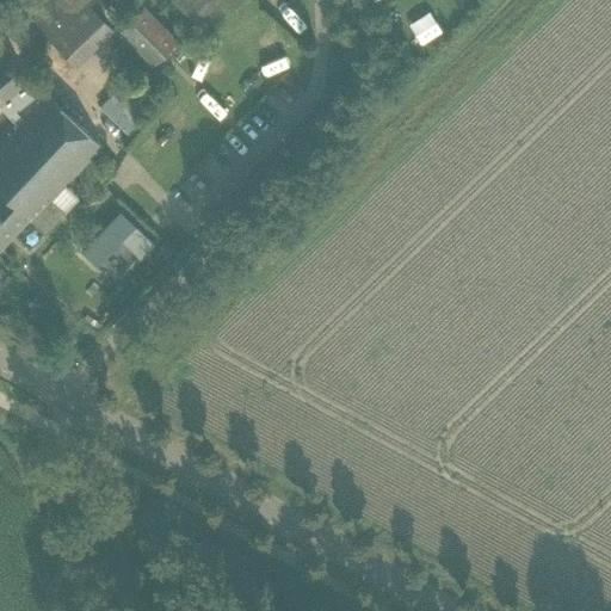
[(55,0),(25,0),(20,6),(36,23),(34,25),(75,68),(115,31),(88,6),(92,0),(59,0),(57,2),(55,0)]
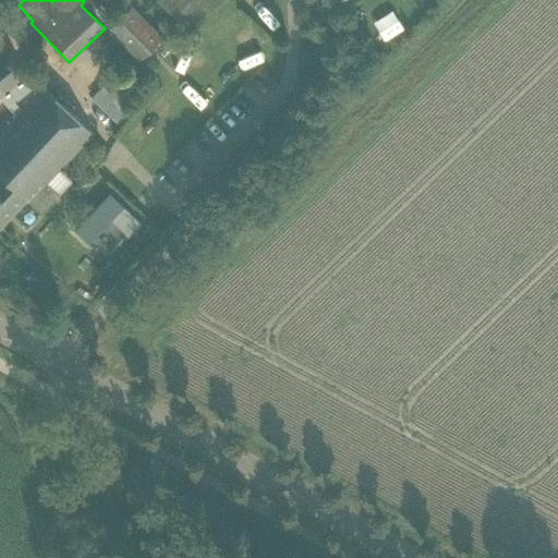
[(154,0),(189,33),(220,0),(154,0)]
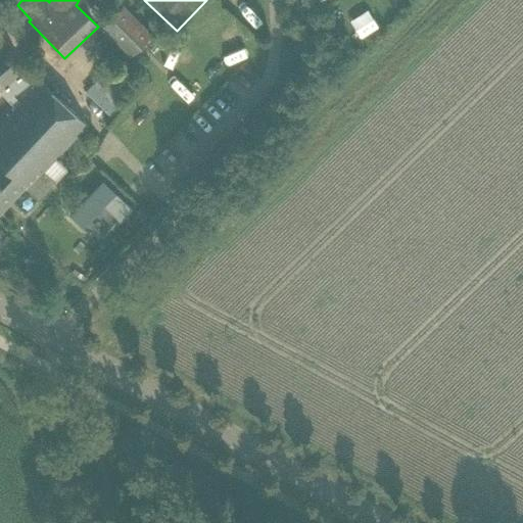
[(349,0),(348,27),(371,27),(371,0),(349,0)]
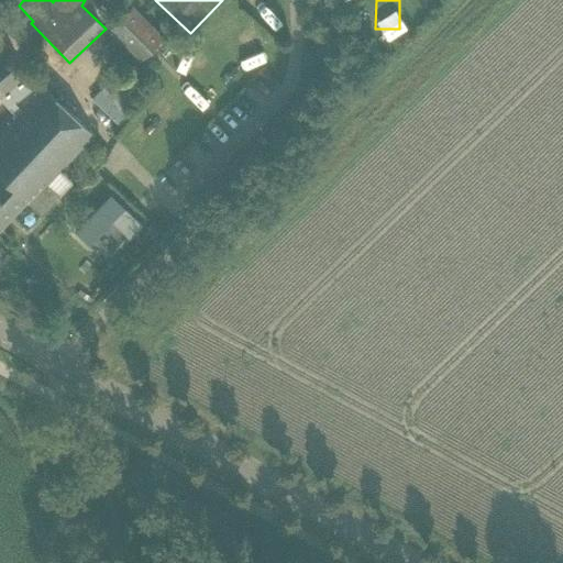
[(109,28),(141,59),(163,37),(131,6),(109,28)]
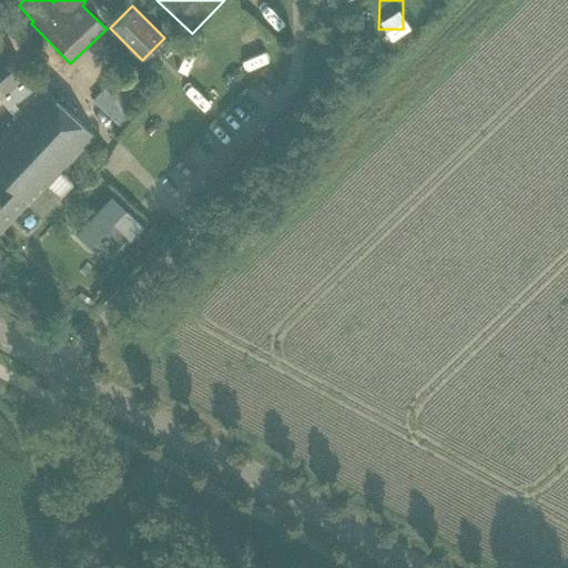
[(2,51),(0,53),(0,101),(11,113),(0,124),(0,229),(26,203),(28,205),(41,217),(61,196),(48,184),(92,138),(93,135),(39,84),(17,108),(13,103),(32,89),(2,51)]
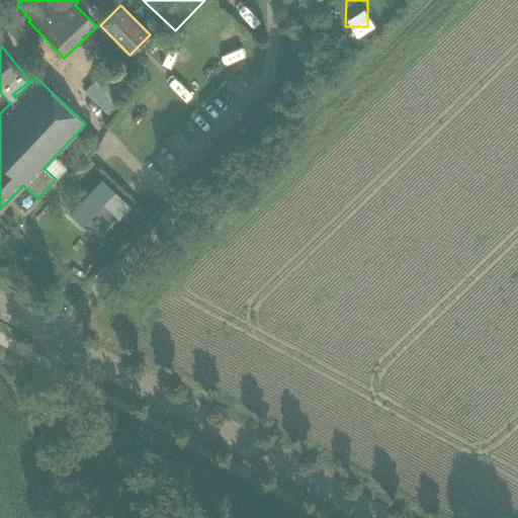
[(120,88),(130,78),(122,71),(112,81),(103,71),(92,82),(111,102),(122,91),(120,88)]
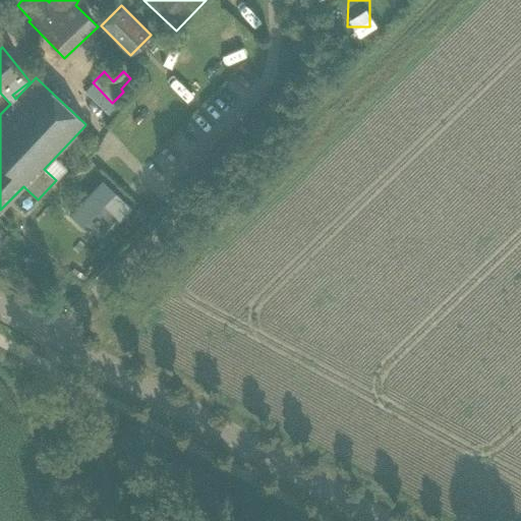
[(101,179),(69,214),(81,225),(102,203),(118,218),(129,207),(101,179)]
